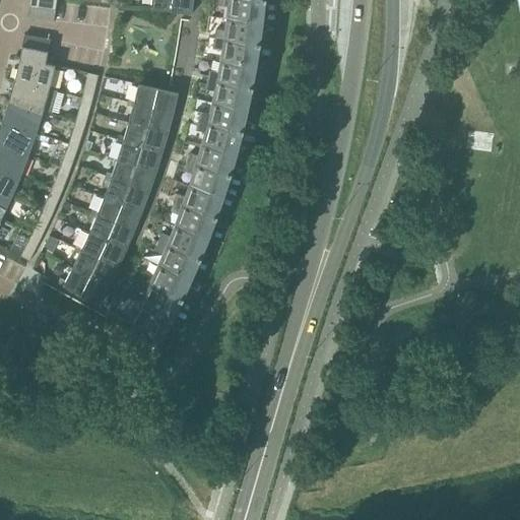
[(30,0),(30,5),(56,8),(57,0),(30,0)]
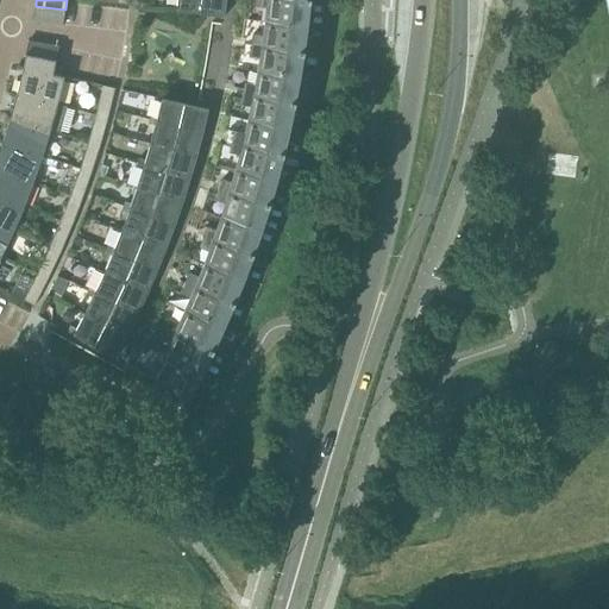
[(239,0),(238,17),(230,74),(251,77),(253,69),(259,70),(257,80),(257,83),(245,81),(245,82),(228,79),(221,112),(212,154),(207,168),(230,174),(232,165),(237,167),(234,177),(233,180),(223,177),(223,179),(206,174),(189,224),(180,251),(176,261),(196,269),(200,261),(206,263),(201,274),(201,275),(190,270),(190,272),(174,265),(161,296),(149,322),(138,345),(137,344),(127,362),(174,388),(190,396),(202,375),(205,370),(217,346),(226,326),(237,300),(245,278),(255,256),(256,251),(264,227),(271,206),(278,180),(287,150),(292,126),(297,100),(302,76),(306,54),(309,24),(312,0),(239,0)]
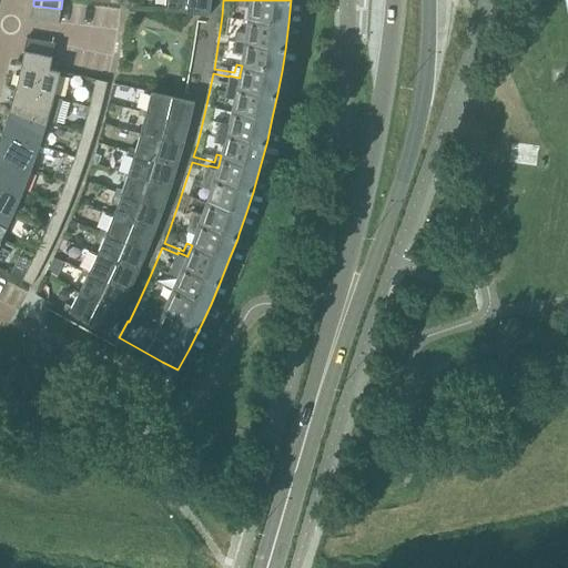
[(212,0),(166,0),(166,9),(211,14),(212,0)]
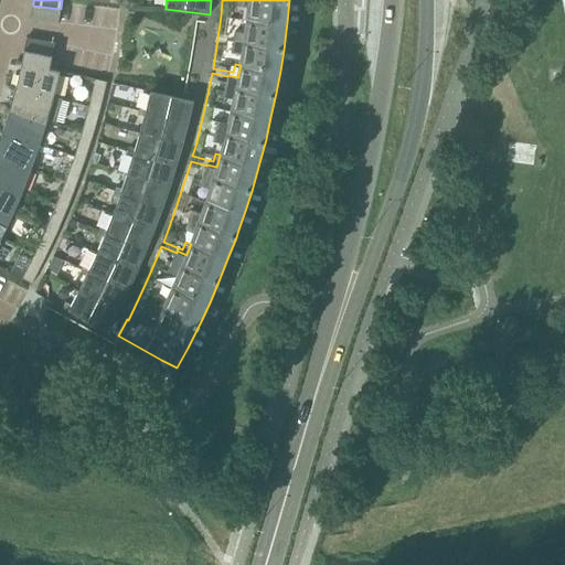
[(61,9),(33,6),(31,18),(60,22),(61,9)]
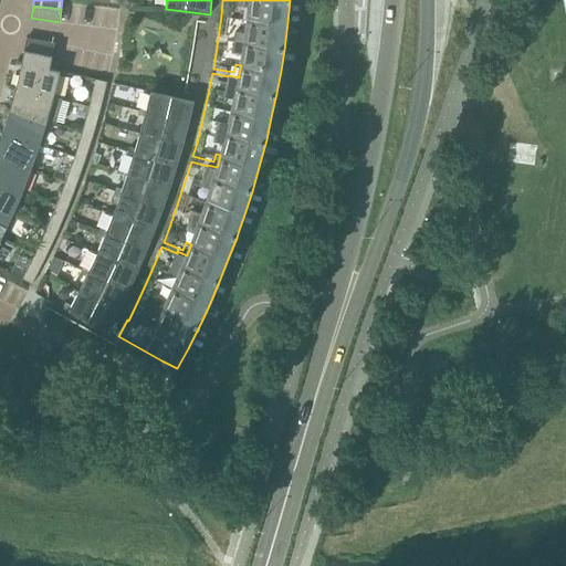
[(28,38),(25,50),(53,55),(56,42),(28,38)]
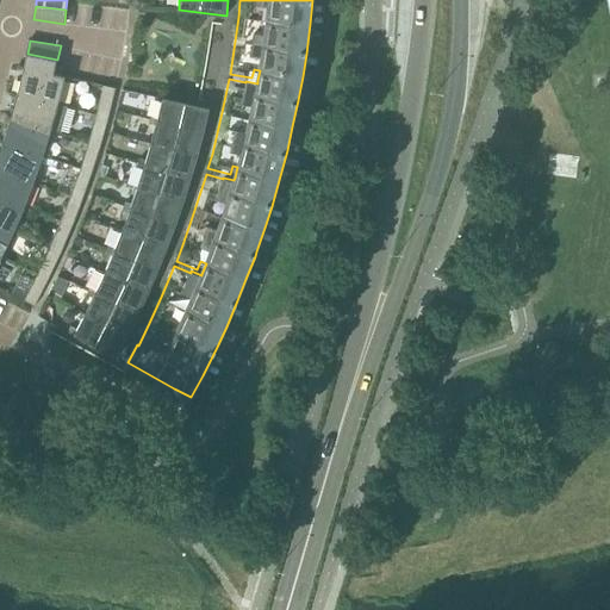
[(24,68),(18,93),(60,104),(66,76),(55,74),(57,60),(27,54),(24,68)]
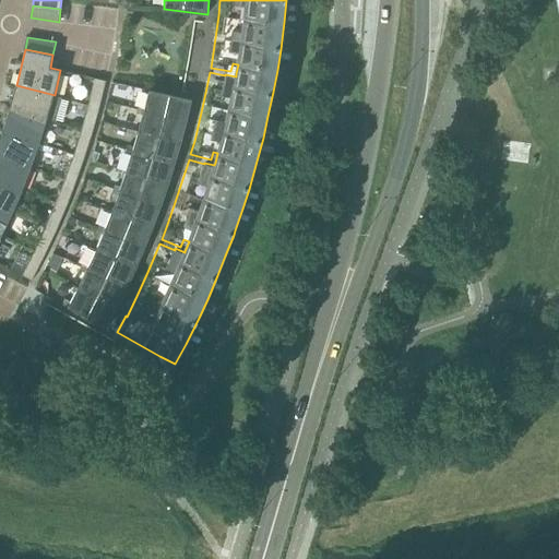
[(95,78),(88,104),(100,107),(107,80),(95,78)]
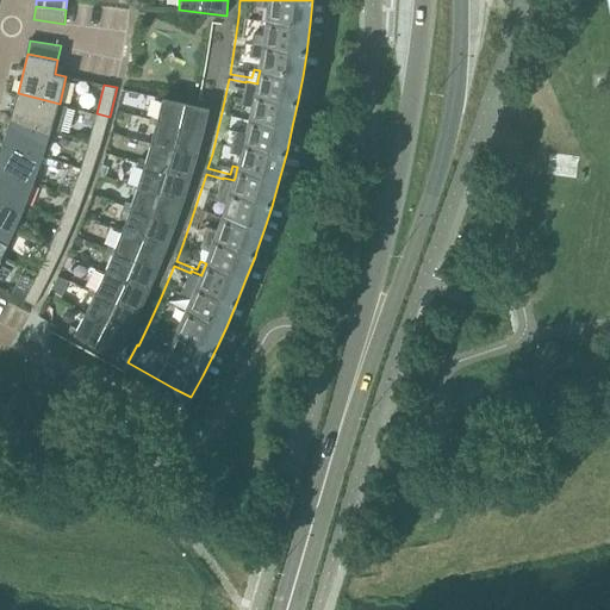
[(18,93),(11,118),(53,130),(61,132),(68,106),(60,104),(18,93)]
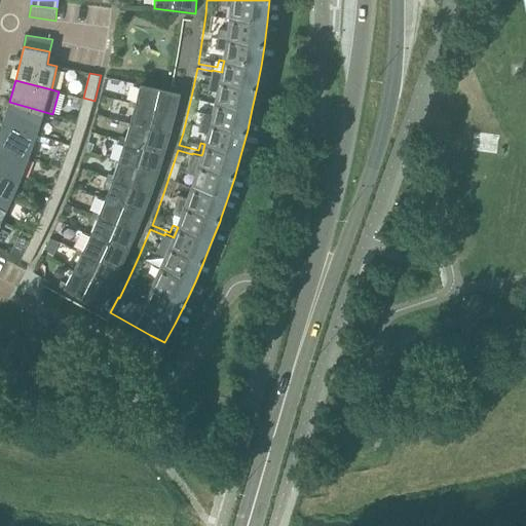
[(130,98),(129,103),(176,114),(181,94),(141,84),(137,100),(130,98)]
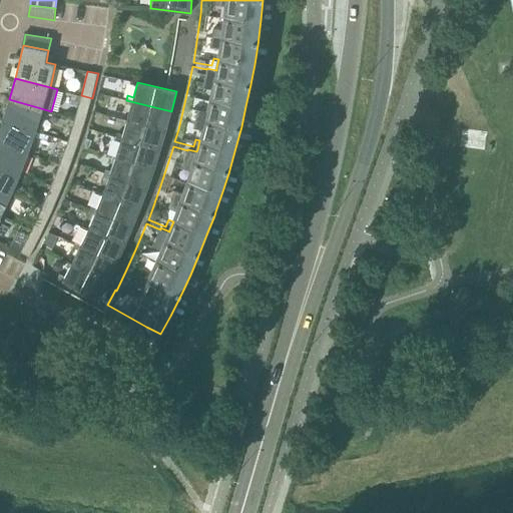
[(81,95),(75,118),(85,121),(92,98),(81,95)]
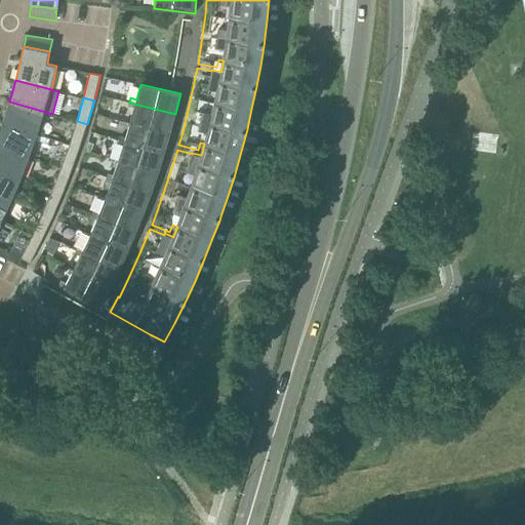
[(9,102),(3,122),(38,134),(45,112),(9,102)]
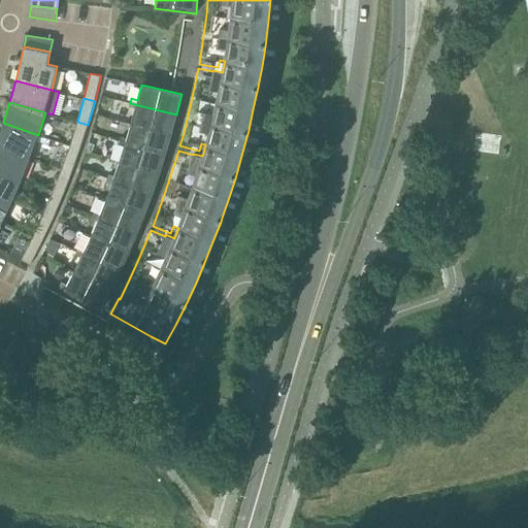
[(135,109),(131,124),(171,135),(176,114),(130,103),(129,107),(135,109)]
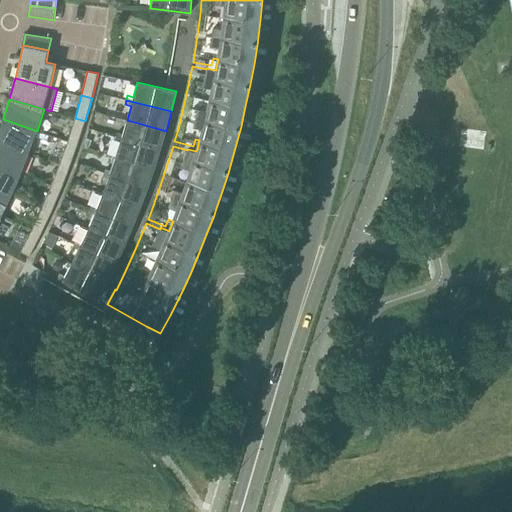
[(75,118),(68,141),(78,144),(83,129),(85,121),(75,118)]
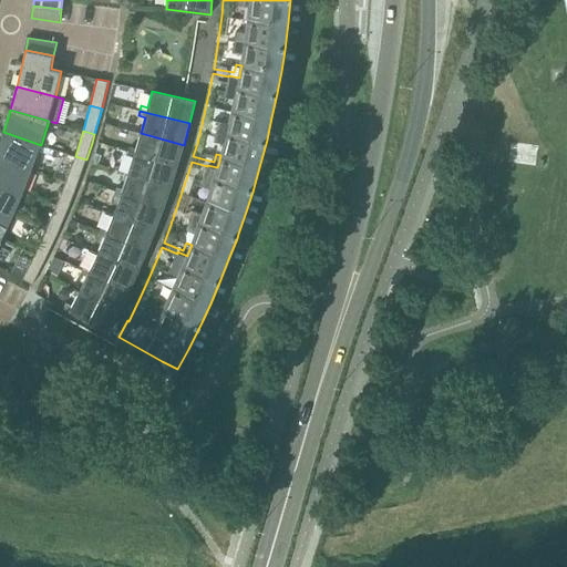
[(3,132),(0,141),(0,156),(32,168),(41,145),(3,132)]
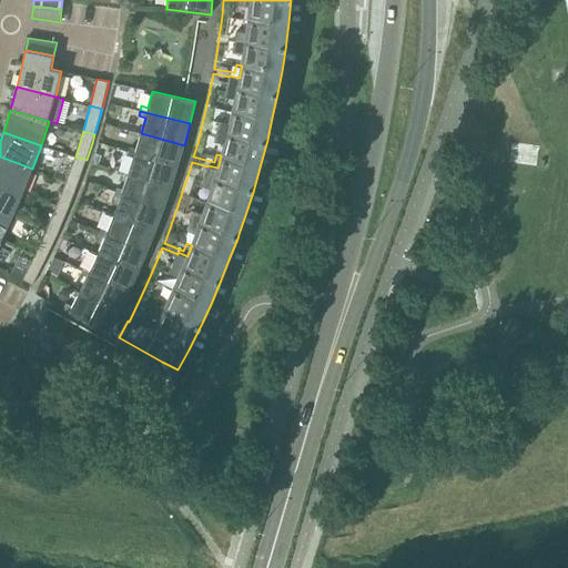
[(130,146),(129,151),(179,166),(184,145),(141,133),(137,149),(130,146)]
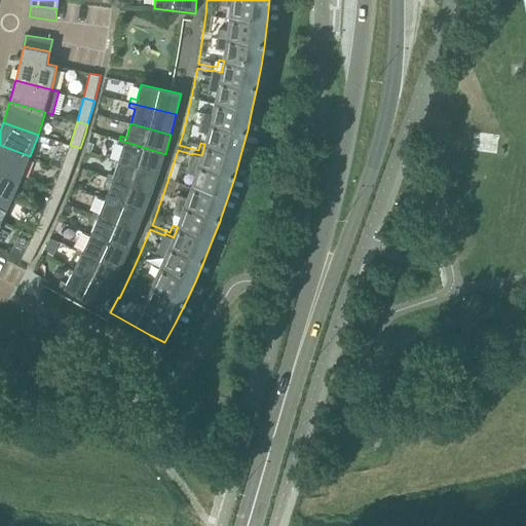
[(123,146),(119,161),(158,174),(165,154),(119,140),(117,145),(123,146)]
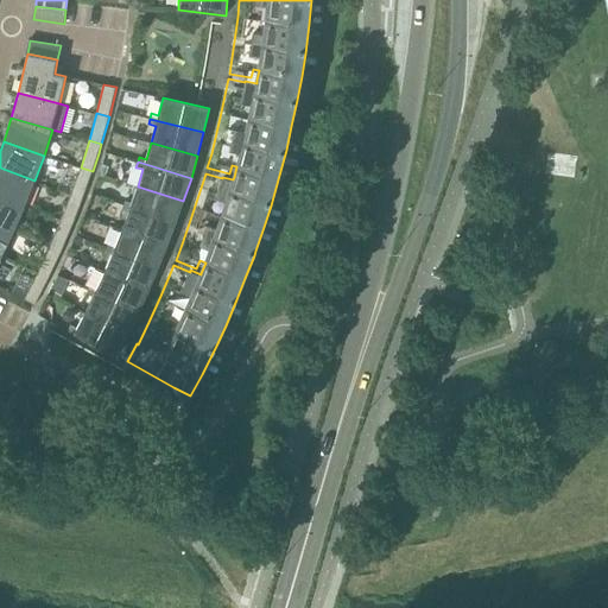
[(103,164),(100,173),(109,176),(113,166),(103,164)]
